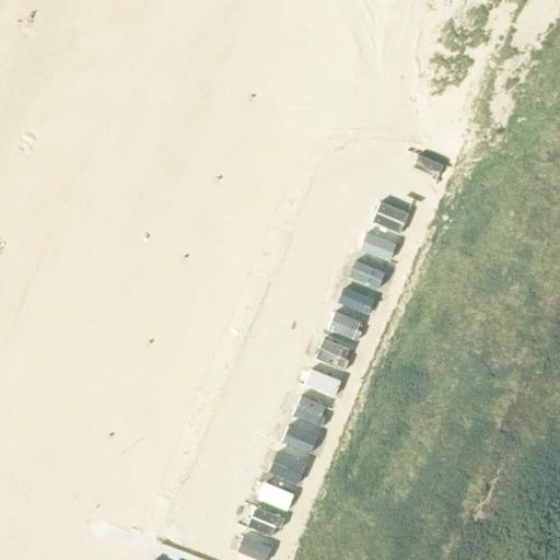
[(399,231),(405,210),(375,202),(370,223),(399,231)]
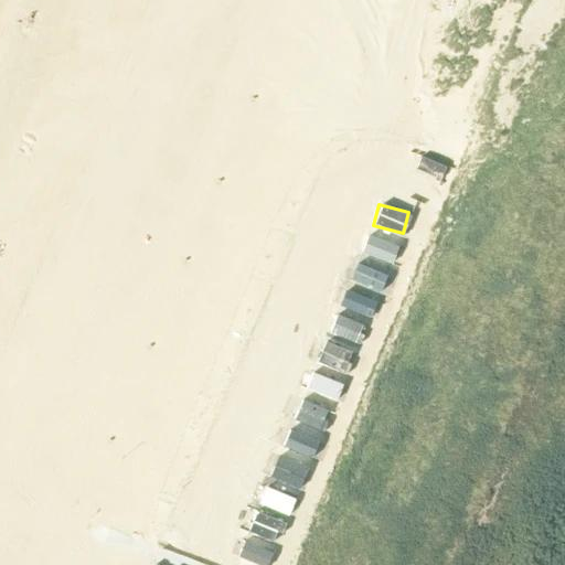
[(368,234),(360,252),(385,263),(393,246),(368,234)]
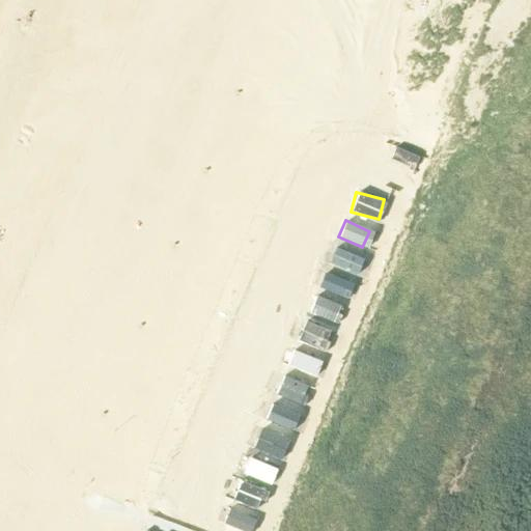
[(357,273),(363,256),(334,245),(328,262),(357,273)]
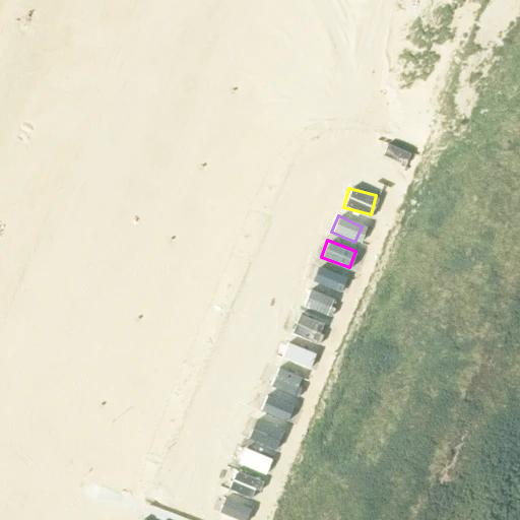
[(318,263),(312,278),(339,290),(345,275),(318,263)]
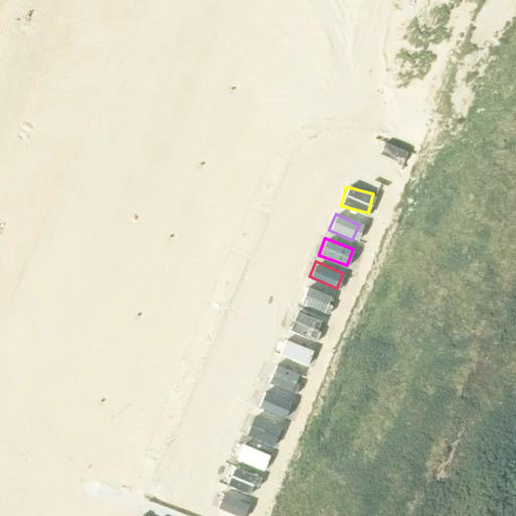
[(306,285),(299,301),(324,310),(330,294),(306,285)]
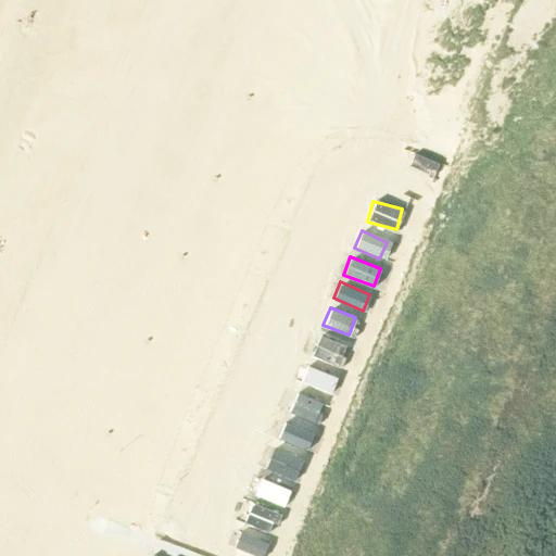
[(312,356),(338,366),(346,343),(320,333),(312,356)]
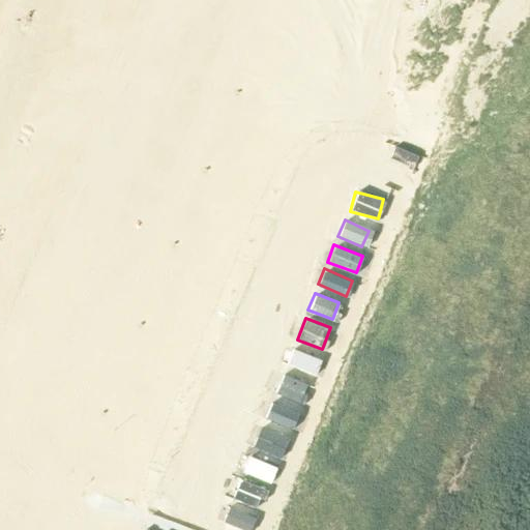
[(293,347),(286,363),(315,375),(321,358),(293,347)]
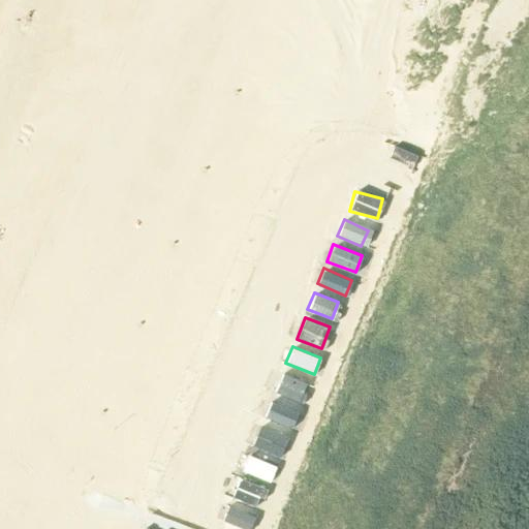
[(283,372),(275,393),(299,402),(307,381),(283,372)]
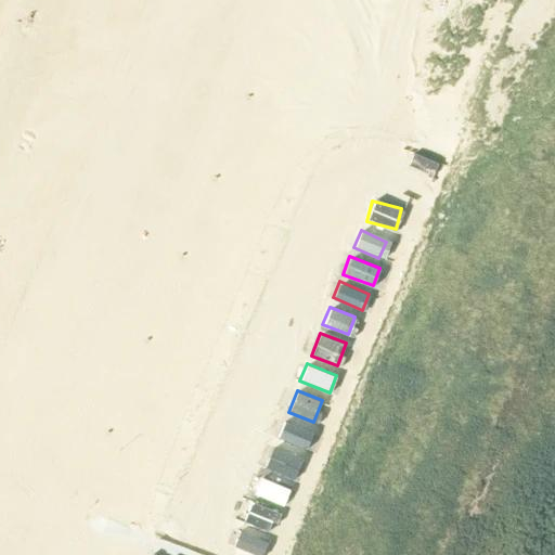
[(278,437),(305,449),(313,430),(286,418),(278,437)]
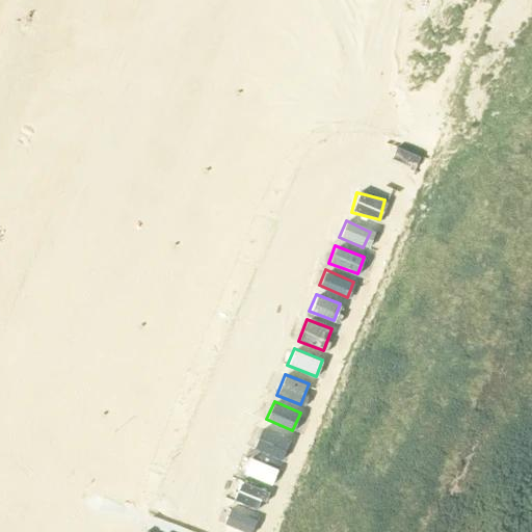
[(255,449),(282,459),(290,437),(263,427),(255,449)]
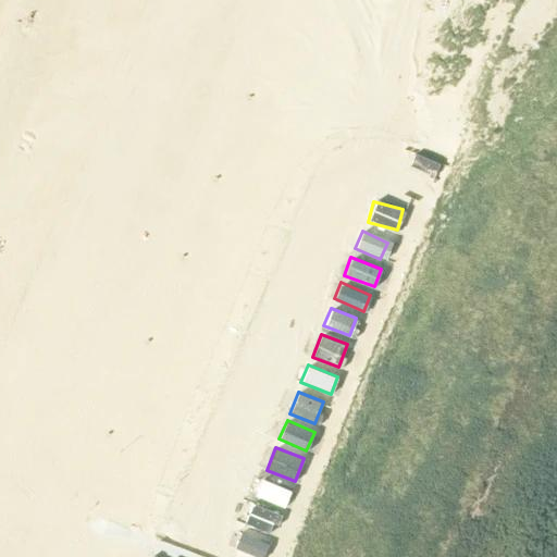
[(286,506),(293,490),(263,478),(257,495),(286,506)]
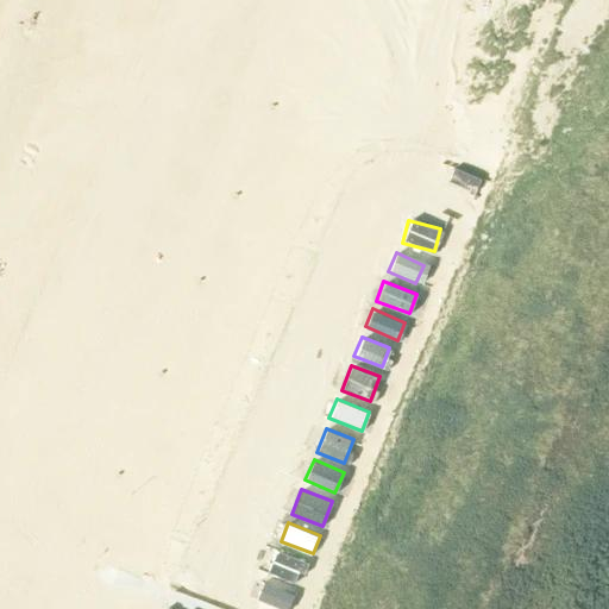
[(297,584),(305,562),(275,553),(268,575),(297,584)]
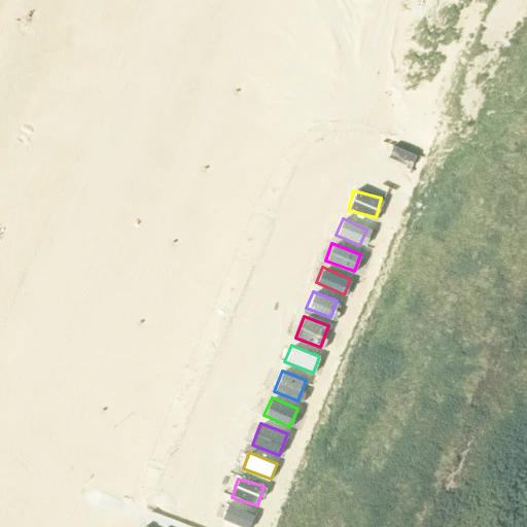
[(224,506),(220,524),(234,526),(248,526),(251,513),(224,506)]
